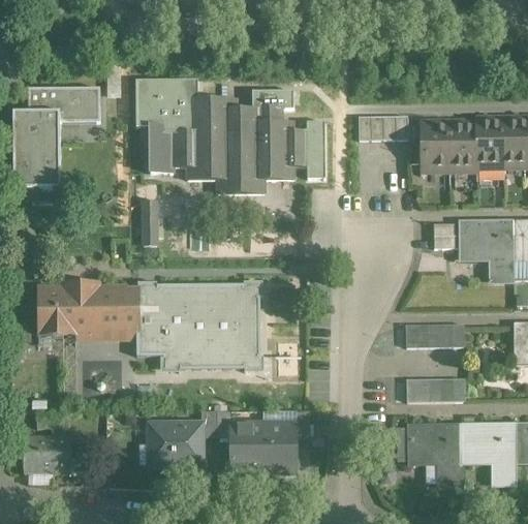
[(98,121),(98,87),(27,87),(27,112),(58,111),(58,121),(98,121)]
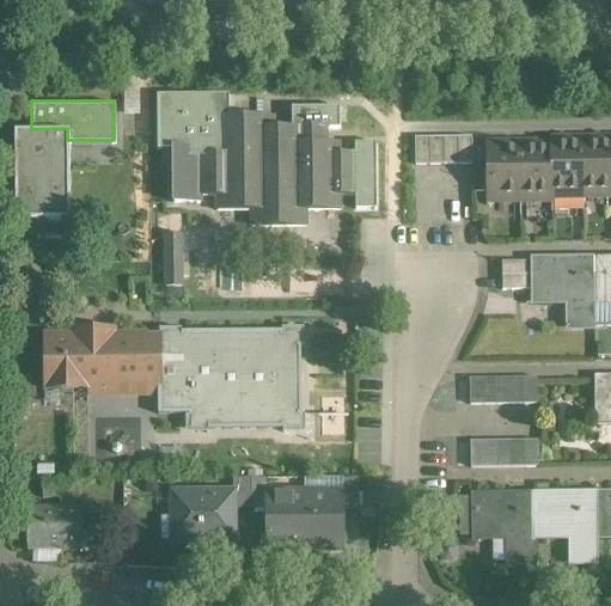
[(214,114),(214,129),(214,130),(214,151),(201,151),(201,141),(170,141),(170,200),(201,200),(201,193),(215,191),(215,207),(249,207),(250,222),(305,222),(304,207),(338,206),(338,191),(356,191),(356,151),(337,151),(337,140),(324,140),(324,122),(294,122),(294,124),(273,124),(273,129),(262,129),(262,112),(240,112),(214,114)]
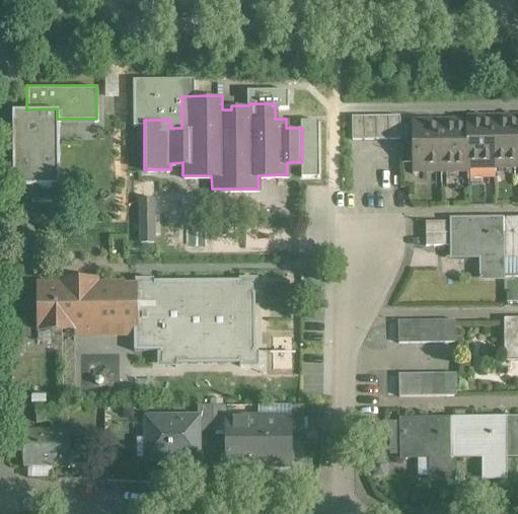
[(12,185),(58,185),(57,119),(57,108),(26,109),(11,109),(12,185)]
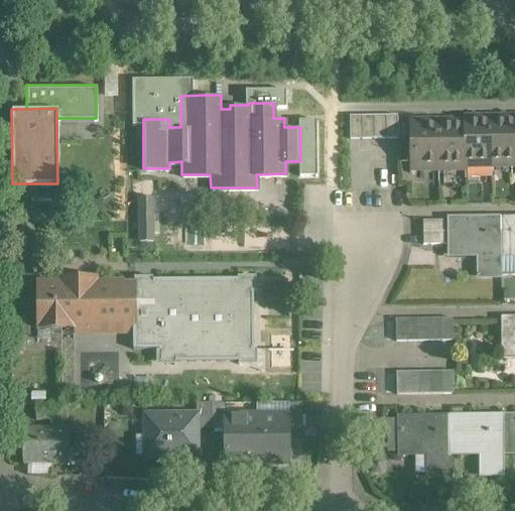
[(349,134),(400,133),(400,110),(349,110),(349,134)]
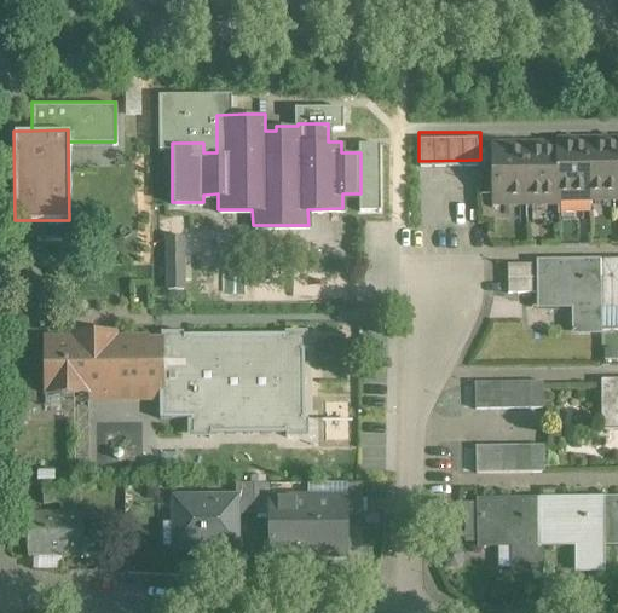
[(588,137),(555,138),(555,142),(556,195),(588,195),(588,137)]
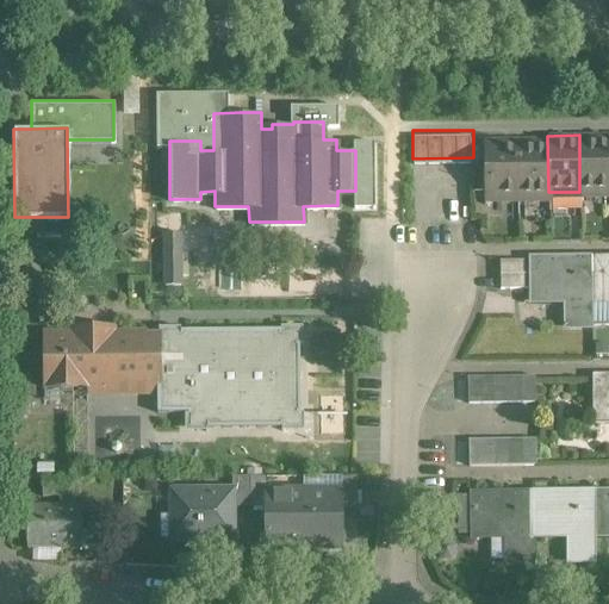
[(608,135),(579,135),(579,192),(608,191),(608,135)]
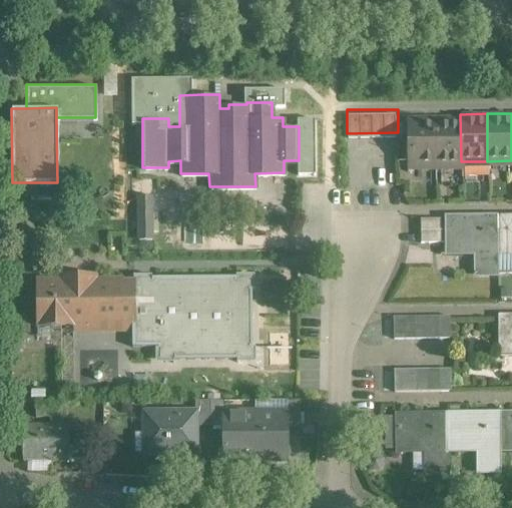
[(406,117),(406,164),(435,164),(434,117),(406,117)]
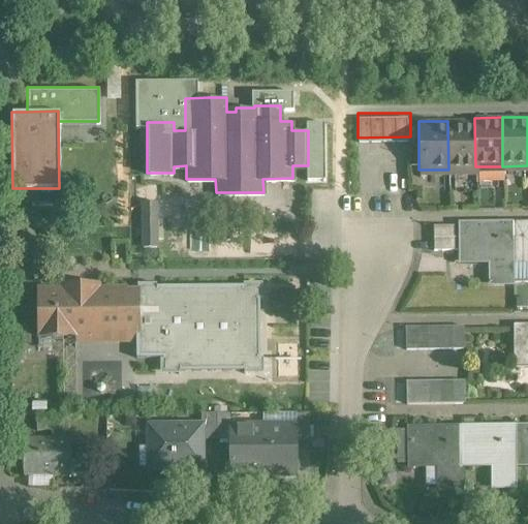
[(474,121),(447,121),(448,170),(475,170),(475,166),(474,121)]
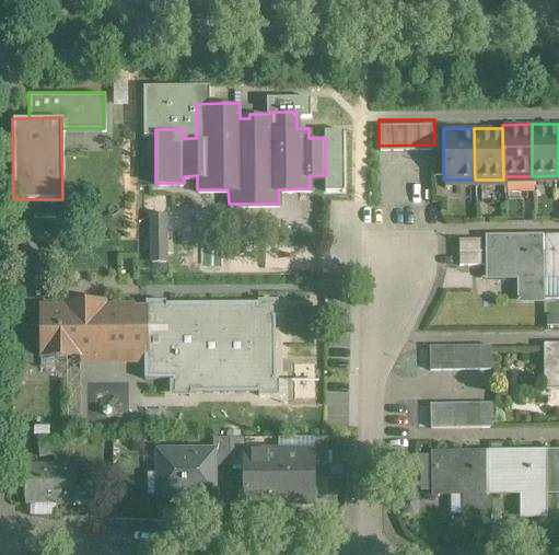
[(556,188),(556,178),(535,180),(535,189),(556,188)]
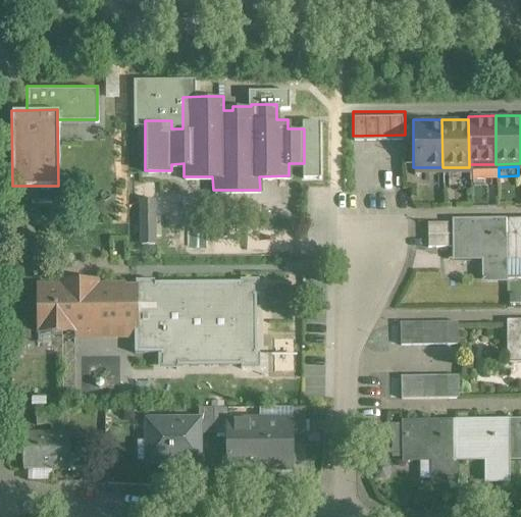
[(153,242),(153,236),(153,235),(153,198),(140,198),(140,242),(153,242)]
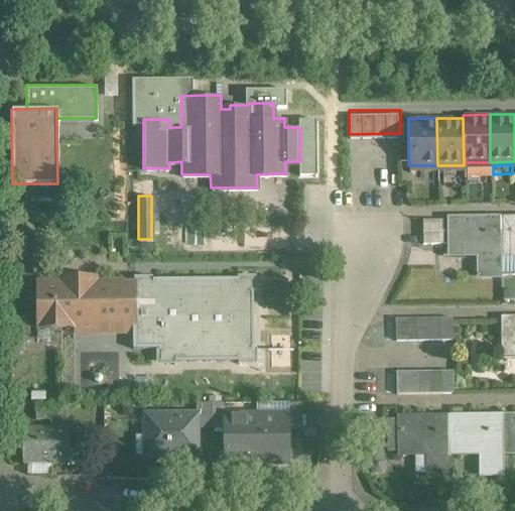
[(499,249),(514,249),(514,216),(499,217),(499,249)]
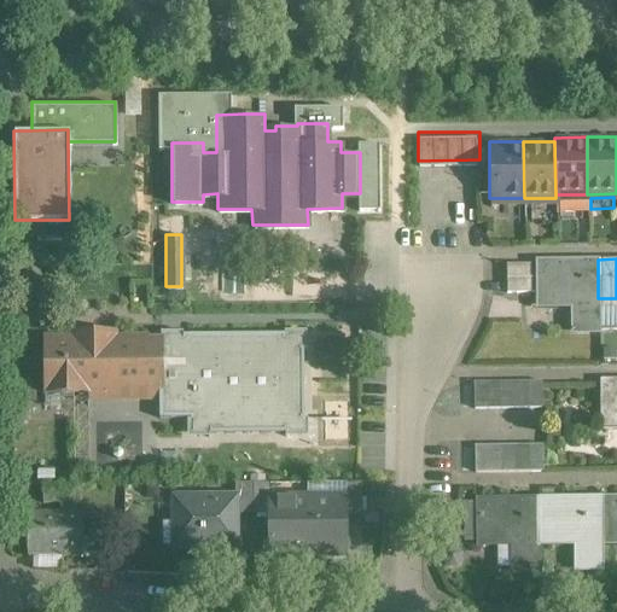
[(506,261),(506,289),(535,287),(535,260),(506,261)]
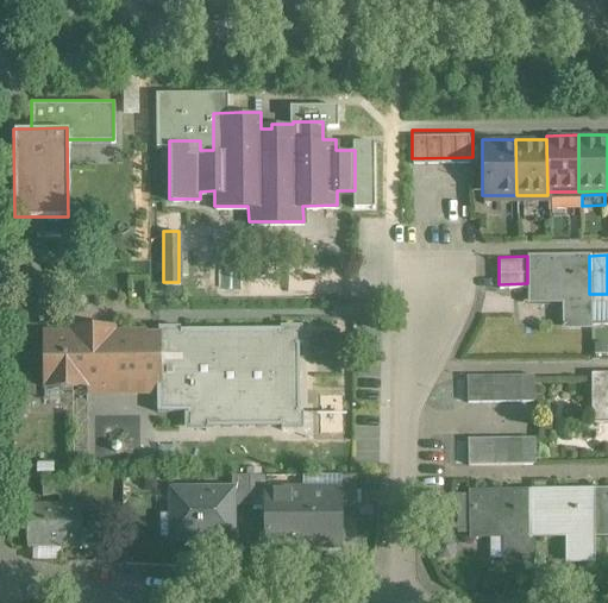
[(527,295),(566,295),(566,320),(589,320),(589,294),(589,256),(527,256),(527,283),(527,295)]
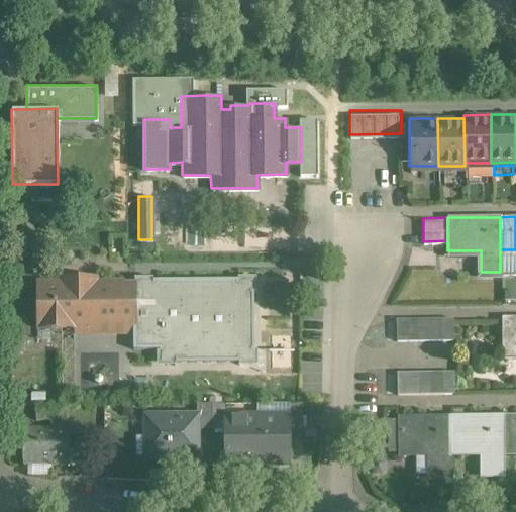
[(98,277),(98,274),(59,275),(59,278),(36,279),(37,325),(73,324),(73,333),(131,332),(131,347),(155,347),(155,364),(175,364),(175,360),(236,359),(236,362),(256,362),(256,347),(253,347),(253,289),(254,289),(254,274),(237,274),(237,276),(151,277),(151,274),(133,275),(133,279),(123,279),(123,277),(98,277)]
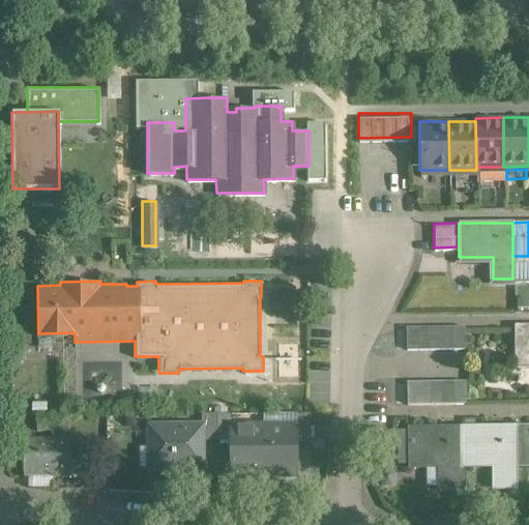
[(407,347),(464,346),(463,323),(406,324),(407,347)]
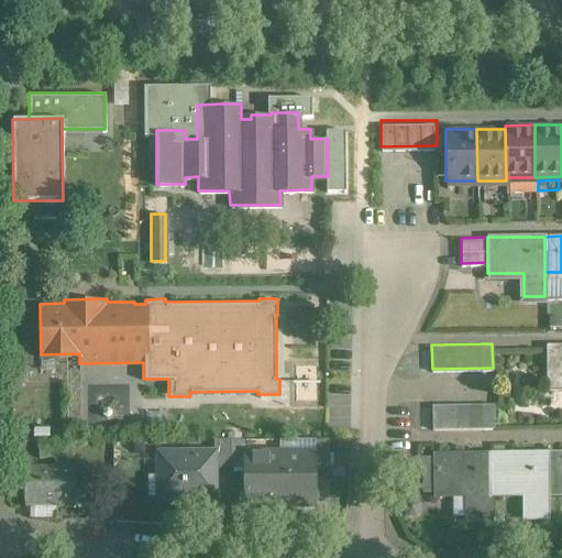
[(561,343),(546,345),(546,382),(561,381),(561,343)]
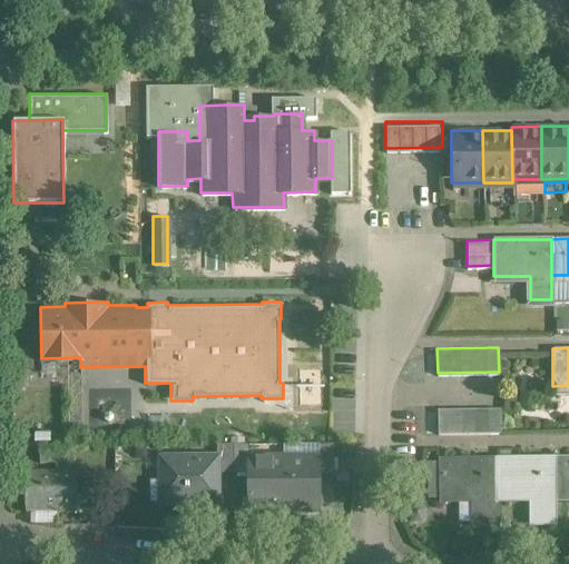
[(439,432),(500,431),(500,406),(439,407),(439,432)]
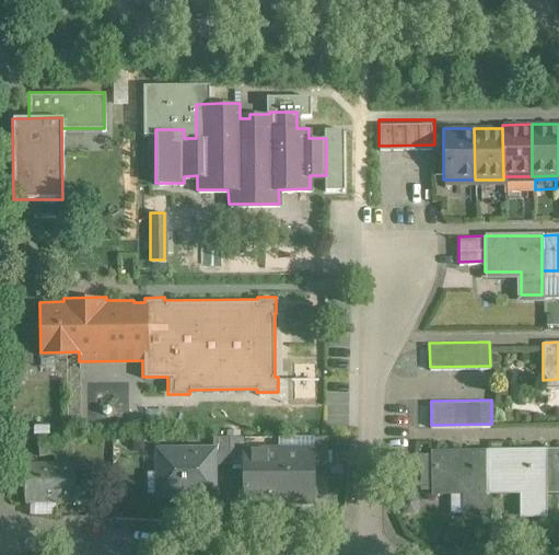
[(212,435),(212,444),(212,462),(229,462),(229,435),(212,435)]
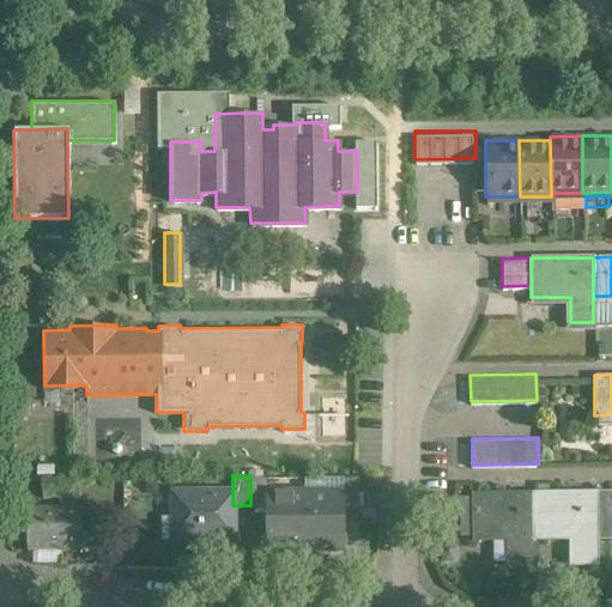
[(250,505),(265,505),(265,490),(265,475),(250,475),(250,505)]
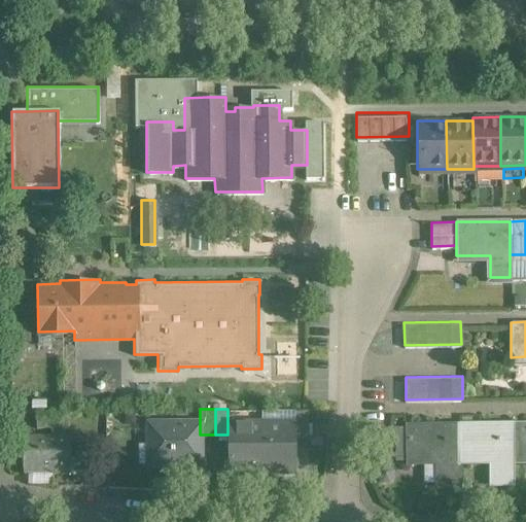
[(307,435),(307,409),(293,409),(293,421),(293,436),(307,435)]
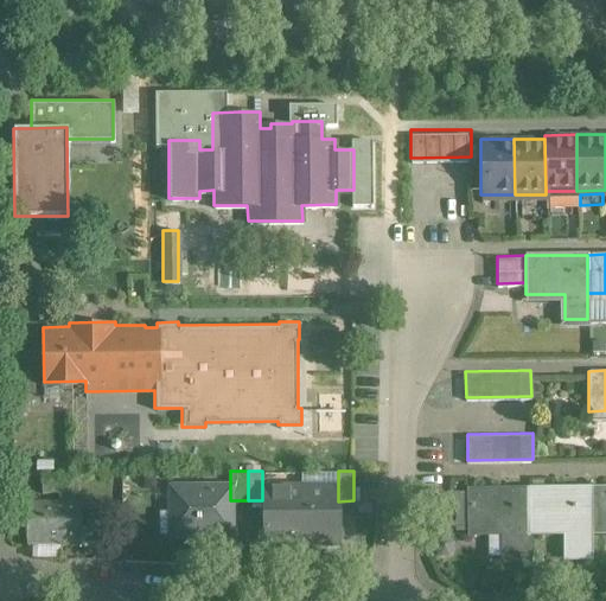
[(230,500),(230,481),(170,483),(170,532),(230,532),(230,500)]
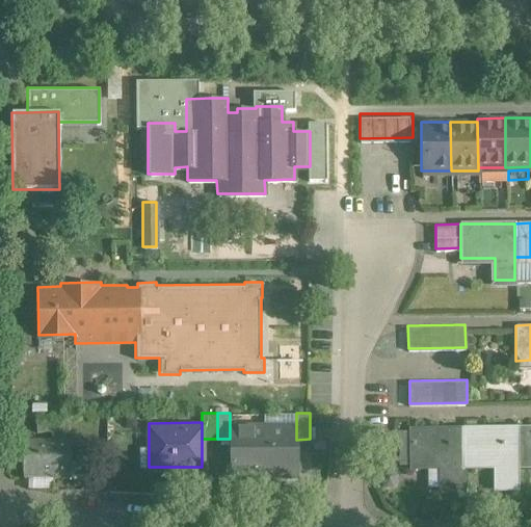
[(231,475),(264,475),(263,425),(230,425),(230,439),(231,475)]
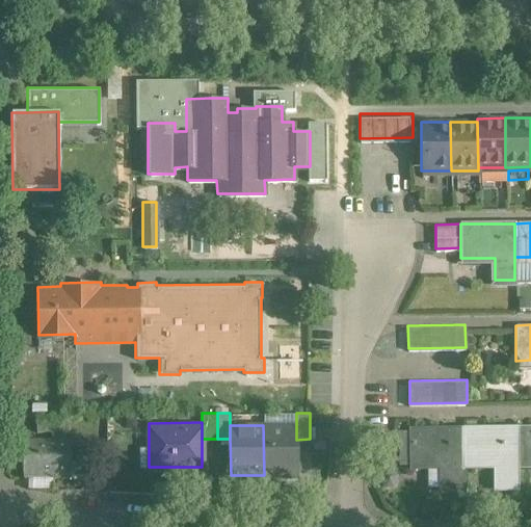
[(264,475),(297,475),(296,440),(296,425),(263,425),(264,475)]
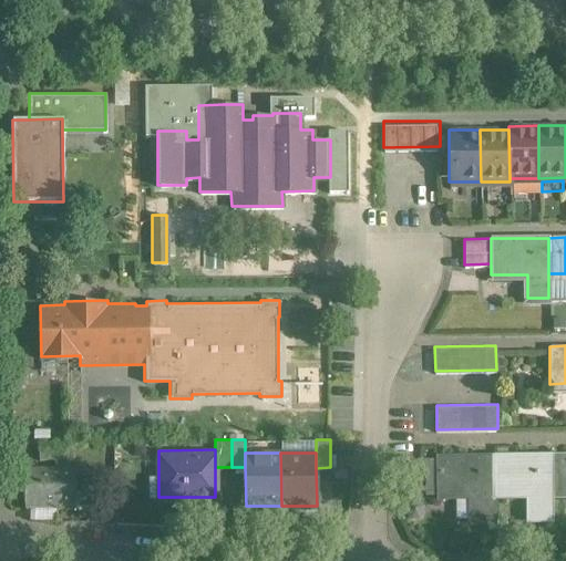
[(565,453),(551,454),(552,491),(565,490),(565,453)]
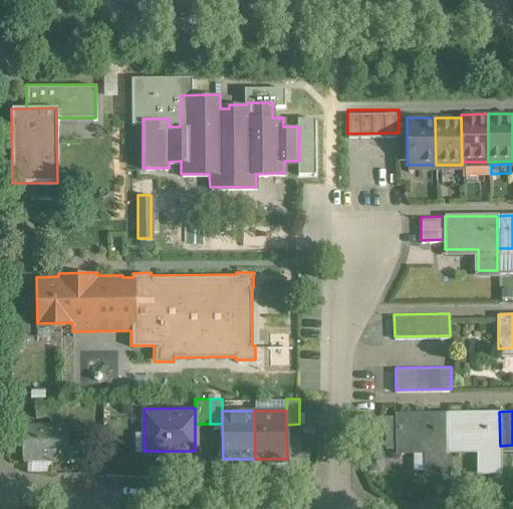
[(499,412),(447,413),(448,446),(480,446),(481,467),(500,467),(500,446),(499,412)]
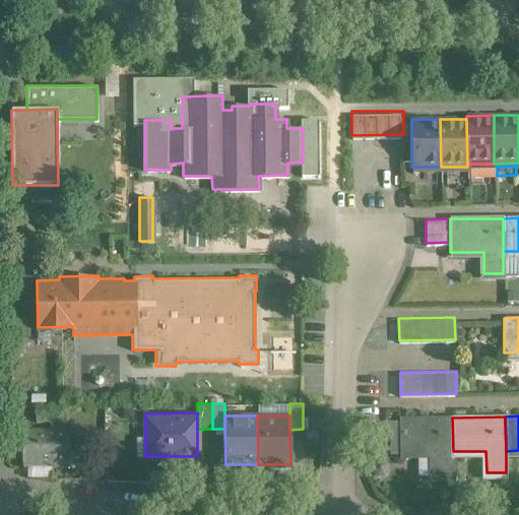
[(434,473),(453,473),(452,417),(400,417),(400,452),(434,451),(434,473)]
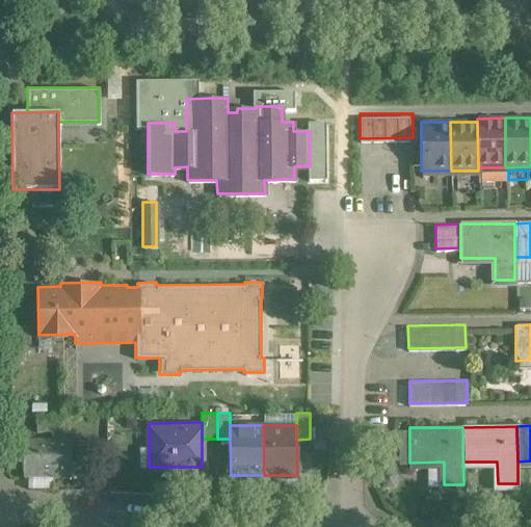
[(24,475),(25,475),(68,475),(68,439),(34,439),(24,439),(24,475)]
